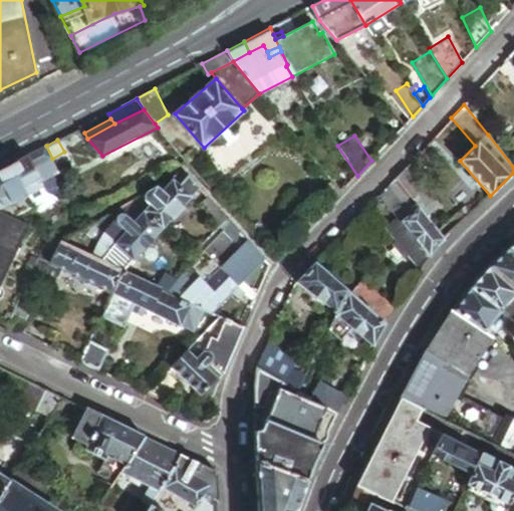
[(52,159),(46,146),(28,156),(41,180),(52,174),(58,172),(52,159)]
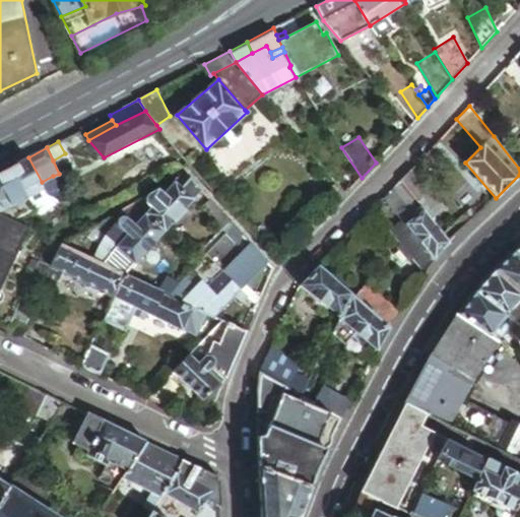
[(42,182),(28,157),(0,172),(0,213),(3,215),(15,209),(13,205),(26,197),(27,199),(45,190),(42,182)]
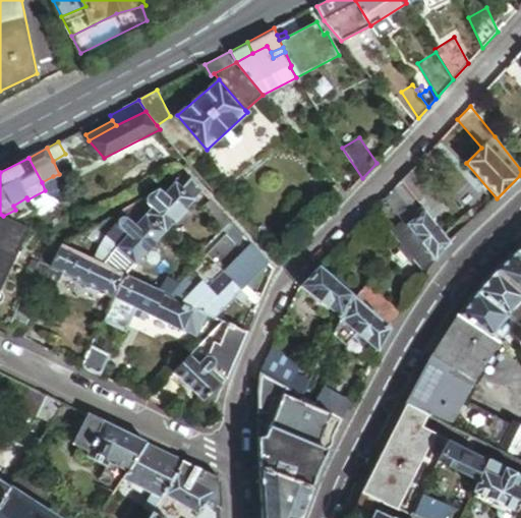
[(400,180),(421,207),(431,198),(436,195),(413,166),(400,180)]
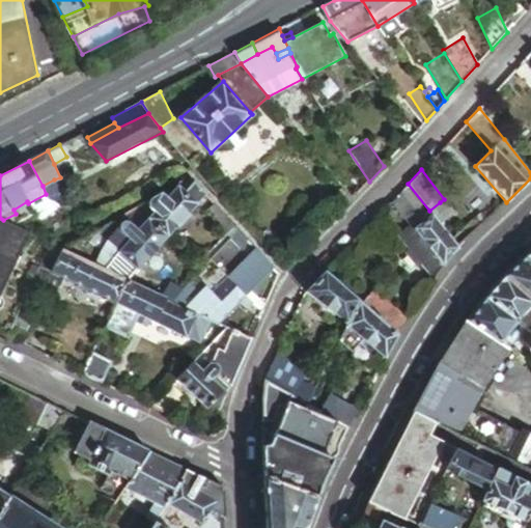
[(197,204),(206,194),(194,179),(185,178),(175,185),(176,186),(177,187),(197,204)]
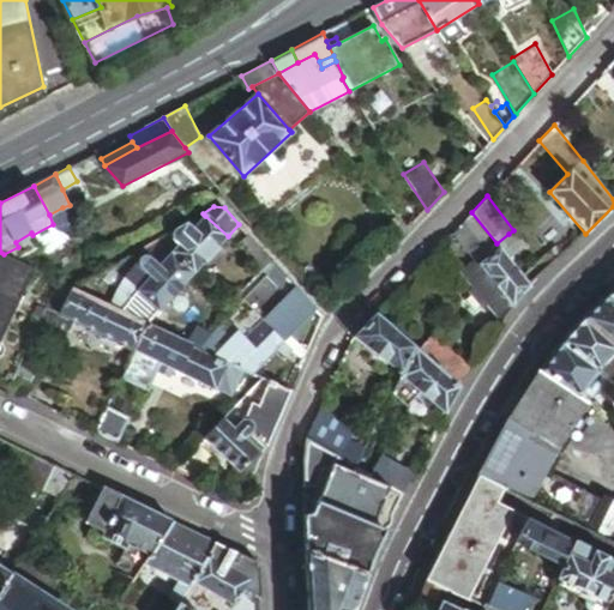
[(49,215),(53,224),(55,229),(58,228),(67,222),(70,222),(62,207),(49,215)]
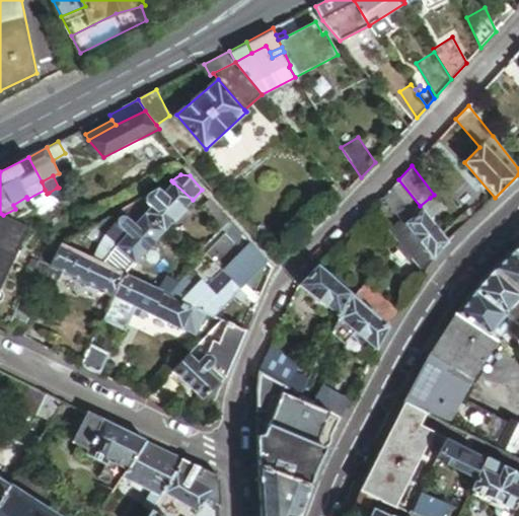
[(404,222),(423,209),(420,206),(398,179),(383,196),(404,222)]
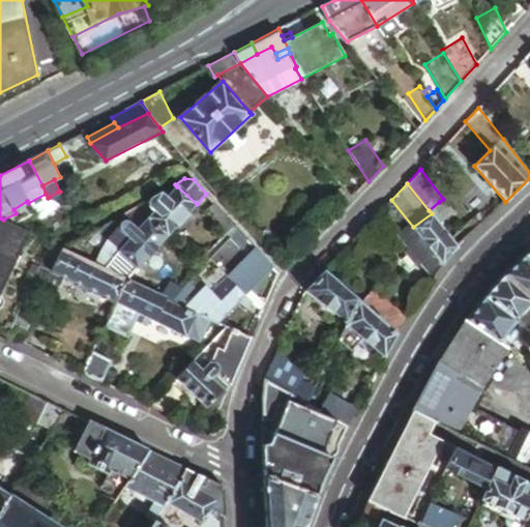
[(175,184),(160,192),(163,194),(176,185),(175,184)]
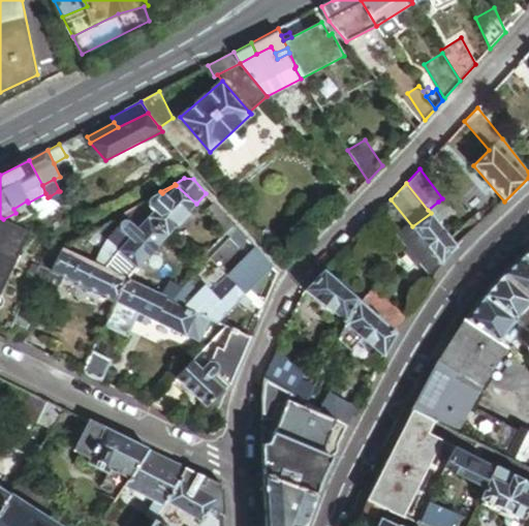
[(177,186),(176,185),(162,193),(166,197),(177,186)]
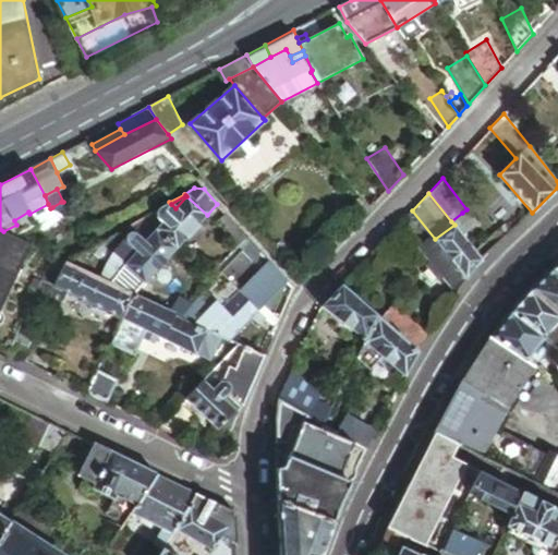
[(169,202),(158,208),(157,210),(156,212),(156,214),(156,216),(164,222),(157,229),(177,248),(207,215),(186,196),(176,208),(171,204),(169,202)]
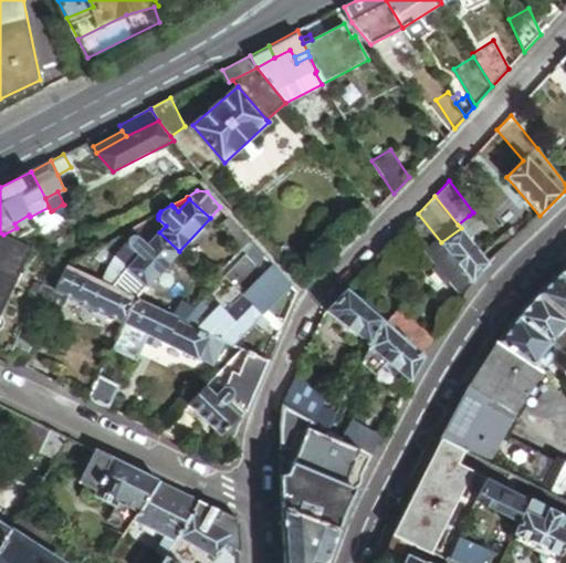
[(17,228),(3,235),(13,239),(58,216),(52,212),(51,211),(49,207),(30,217),(29,215),(14,223),(17,228)]
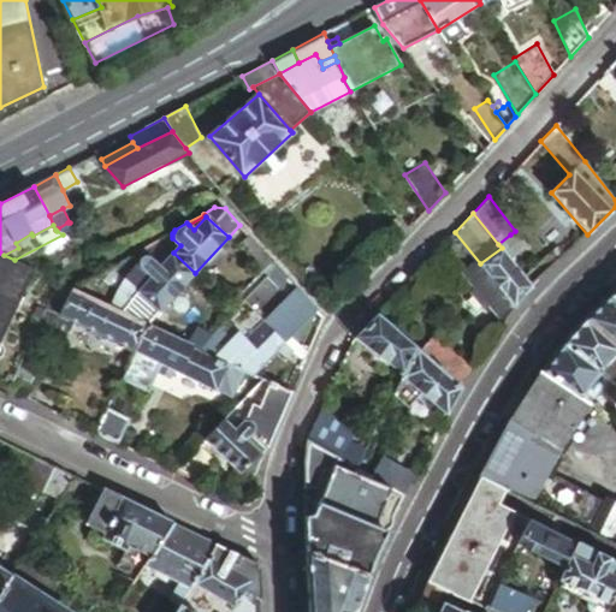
[(173,232),(175,230),(159,239),(160,239),(172,233),(173,232)]
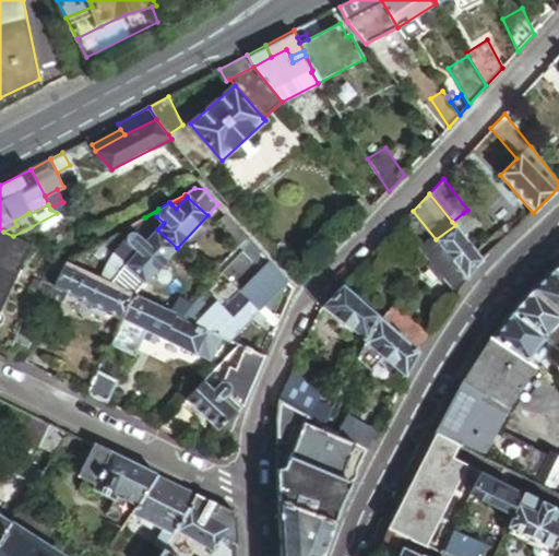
[(156,212),(145,217),(157,229),(164,223),(156,216),(156,214),(156,212)]
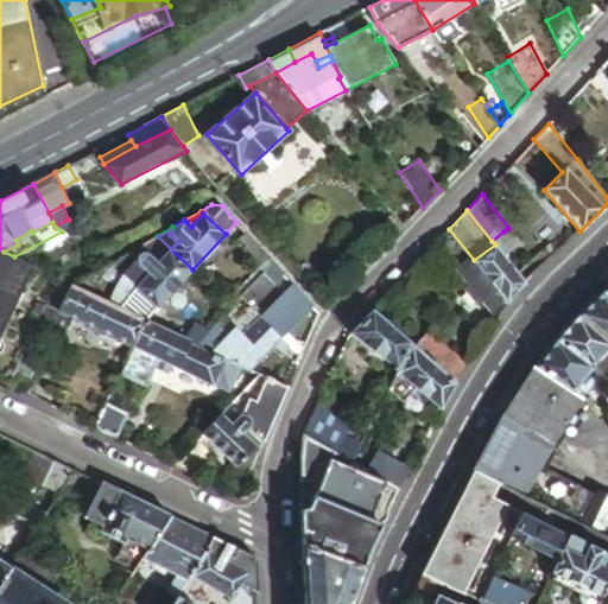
[(495,245),(499,249),(510,241),(511,241),(504,231),(492,241),(495,245)]
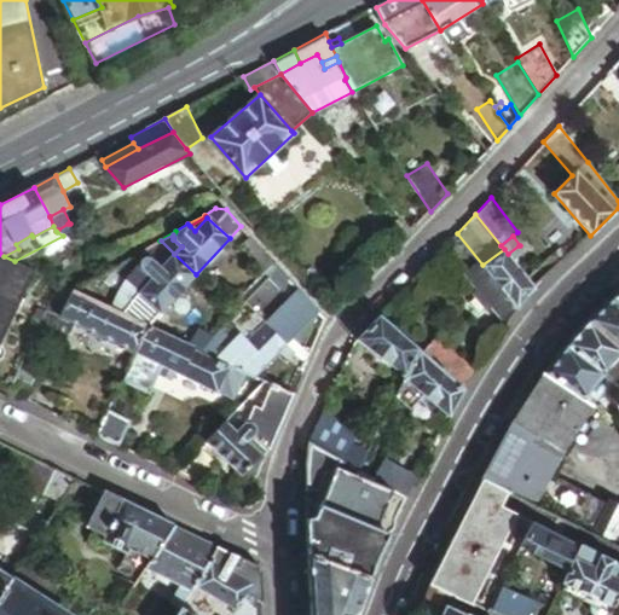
[(275,262),(252,237),(243,245),(266,271),(275,262)]
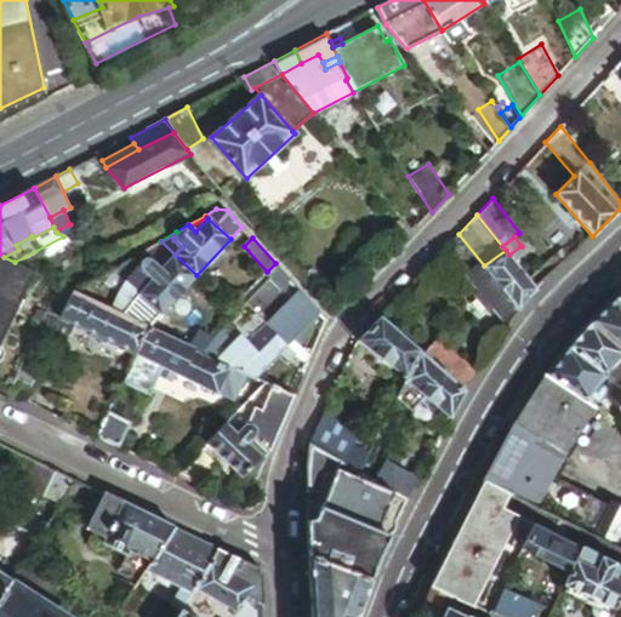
[(161,241),(160,241),(142,251),(160,269),(175,255),(161,241)]
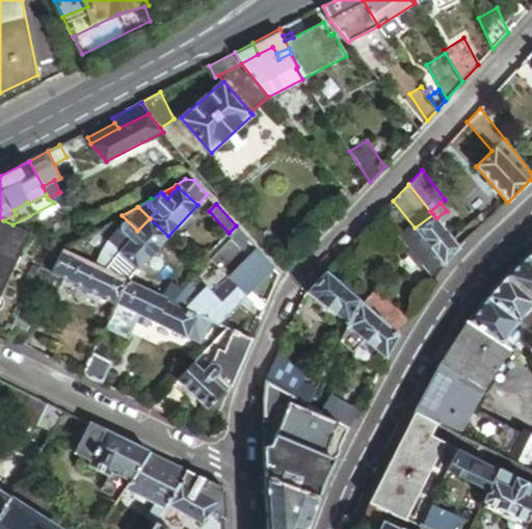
[(446,211),(436,218),(444,228),(453,220),(446,211)]
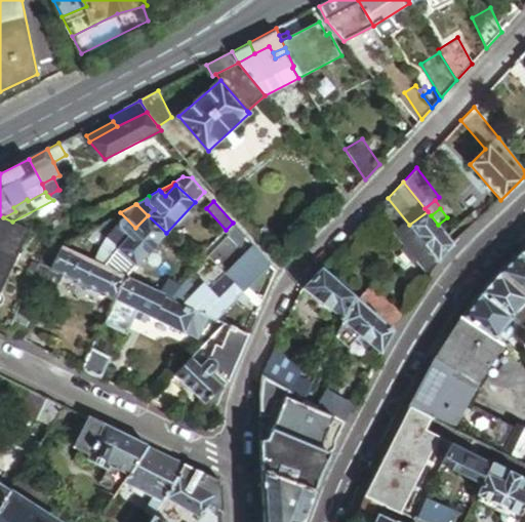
[(438,262),(453,244),(438,225),(431,215),(428,211),(409,225),(438,262)]
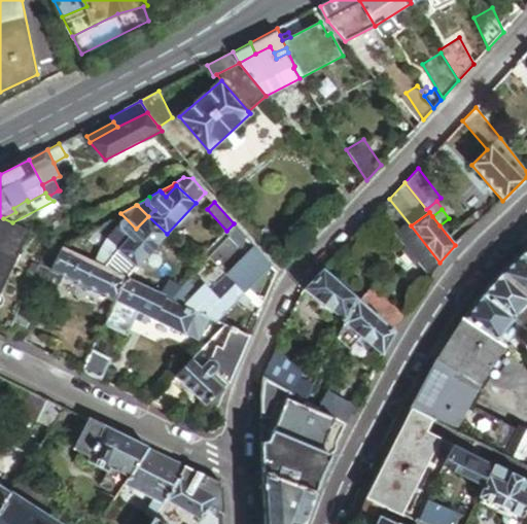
[(136,229),(120,213),(115,216),(116,217),(117,219),(118,220),(118,221),(118,222),(118,223),(118,224),(117,225),(117,226),(116,226),(107,239),(137,266),(167,234),(148,216),(136,229)]
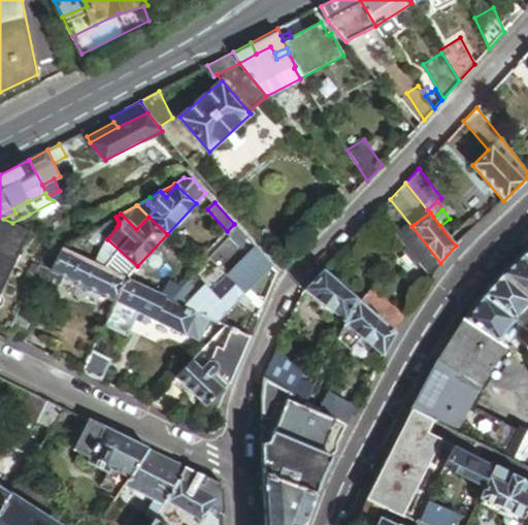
[(0,291),(29,231),(12,223),(3,219),(0,217),(0,291)]
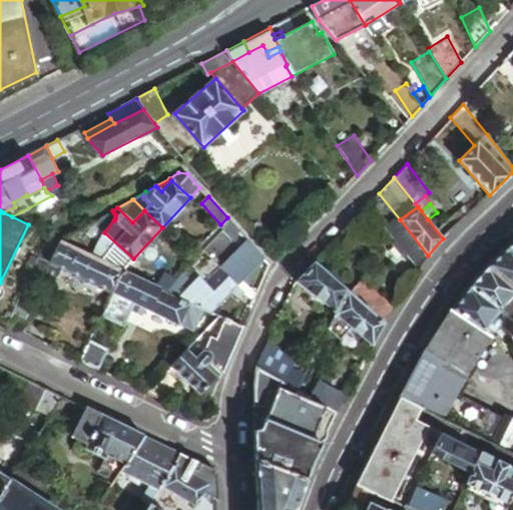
[(98,240),(104,232),(113,220),(114,220),(114,219),(115,218),(115,217),(115,216),(115,215),(115,214),(114,213),(113,211),(78,231),(98,240)]
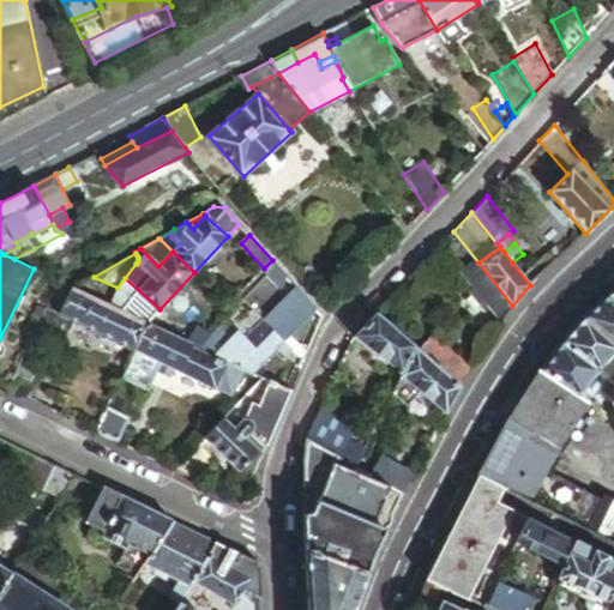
[(272,260),(264,269),(269,273),(277,265),(272,260)]
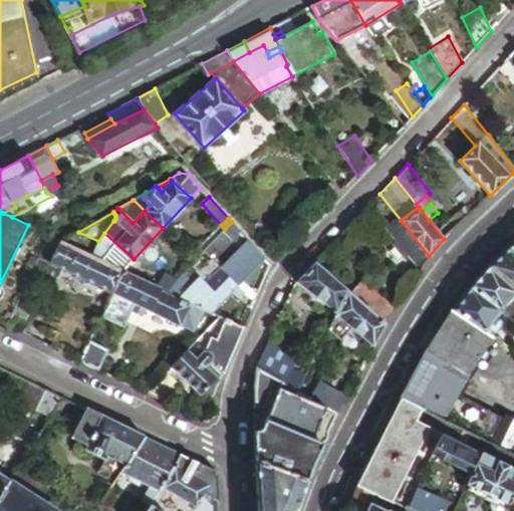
[(420,269),(429,256),(401,220),(390,229),(398,239),(394,242),(405,257),(409,254),(420,269)]
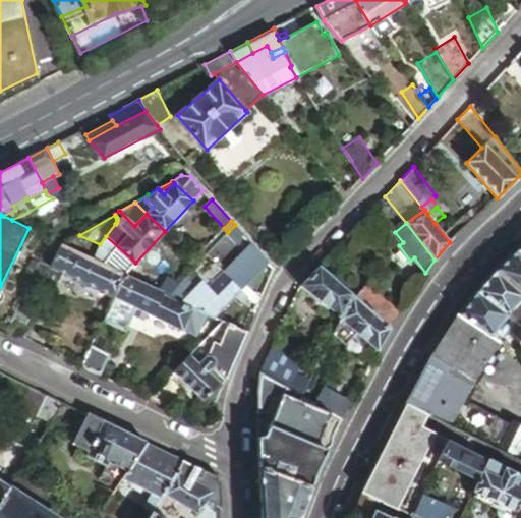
[(228,232),(227,233),(236,242),(244,234),(235,225),(228,232)]
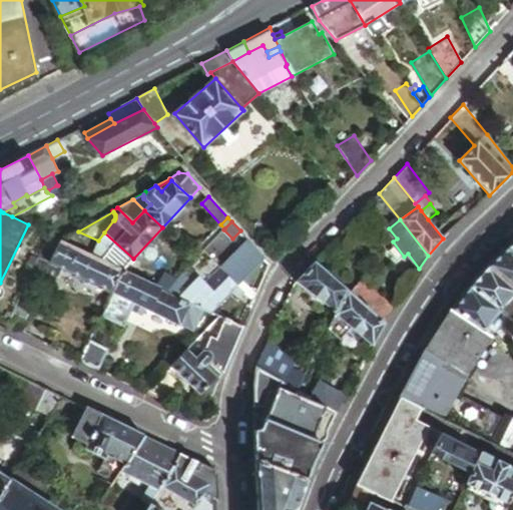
[(78,231),(77,231),(61,239),(91,255),(98,240),(78,231)]
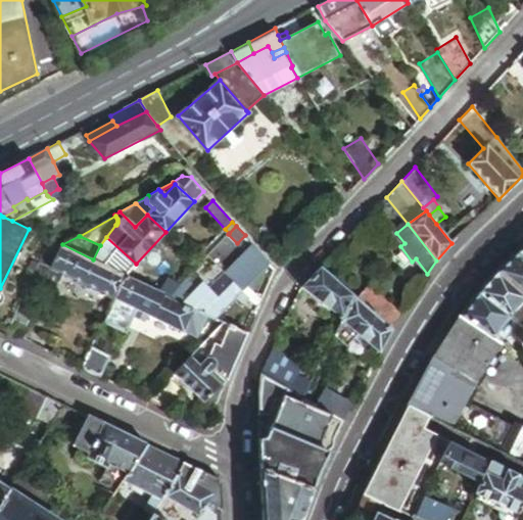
[(93,260),(125,274),(136,264),(106,237),(100,245),(93,260)]
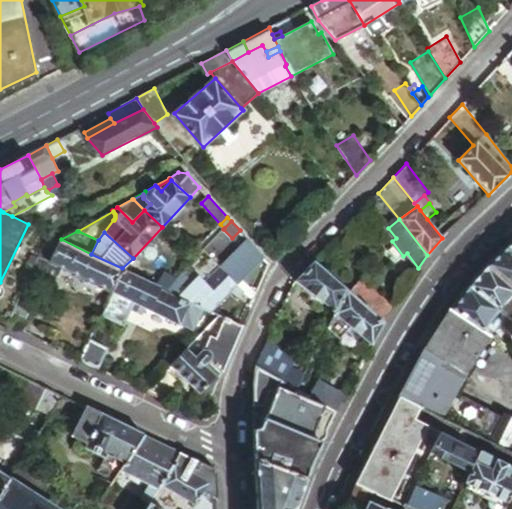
[(49,262),(61,239),(50,234),(41,253),(50,257),(48,261),(49,262)]
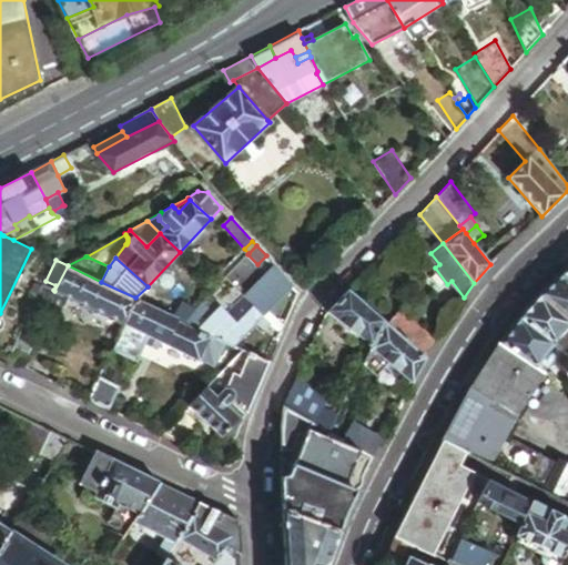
[(293,285),(274,264),(243,295),(263,315),(264,314),(269,309),(293,285)]
